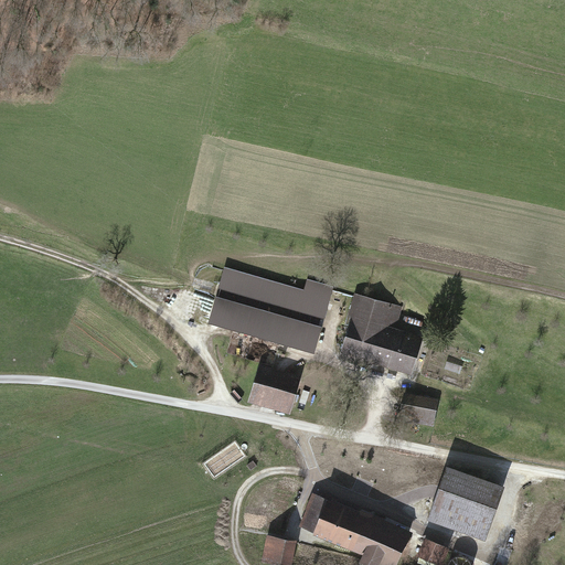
[(341,355),(412,375),(423,334),(401,328),(406,307),(354,292),(352,301),(322,292),(316,316),(350,324),(341,355)]
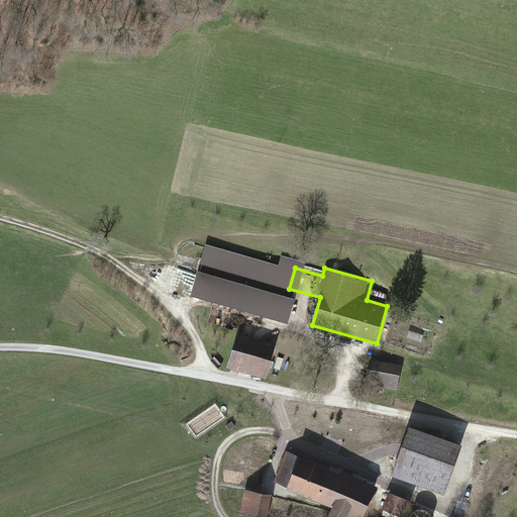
[(275,344),(237,334),(228,369),(266,379),(275,344)]
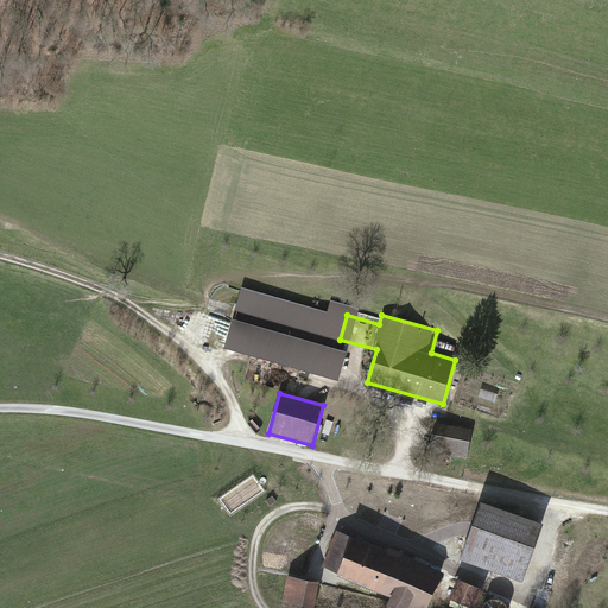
[(430,453),(468,460),(473,431),(435,425),(430,453)]
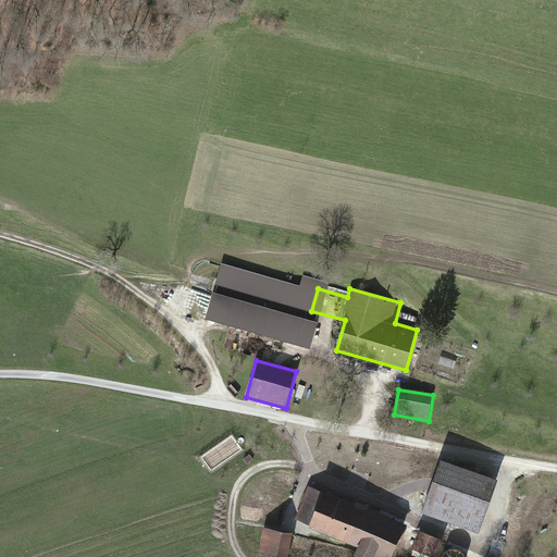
[(423,515),(478,533),(497,480),(442,461),(423,515)]
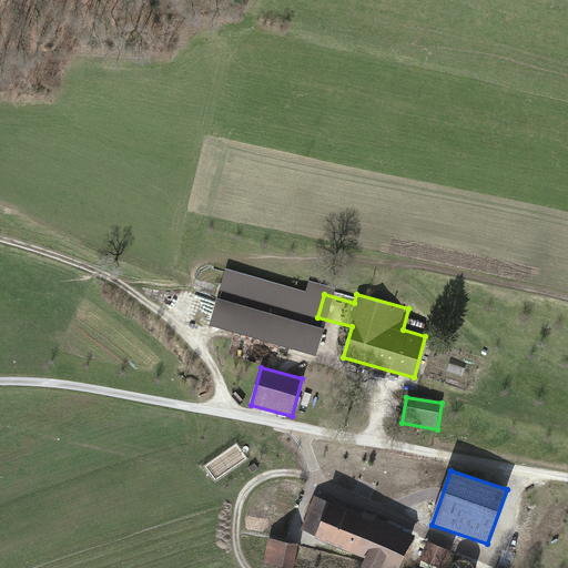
[(381,567),(398,567),(413,536),(314,494),(298,531),(363,559),(359,567),(361,567),(379,567),(381,567)]
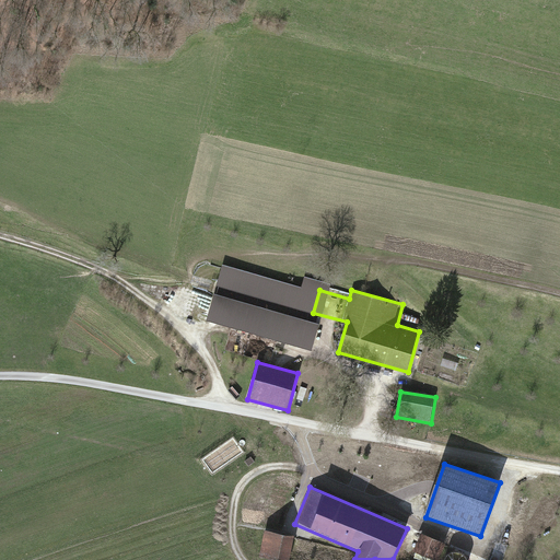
[(269,559),(290,559),(295,537),(269,532),(264,559),(269,559)]
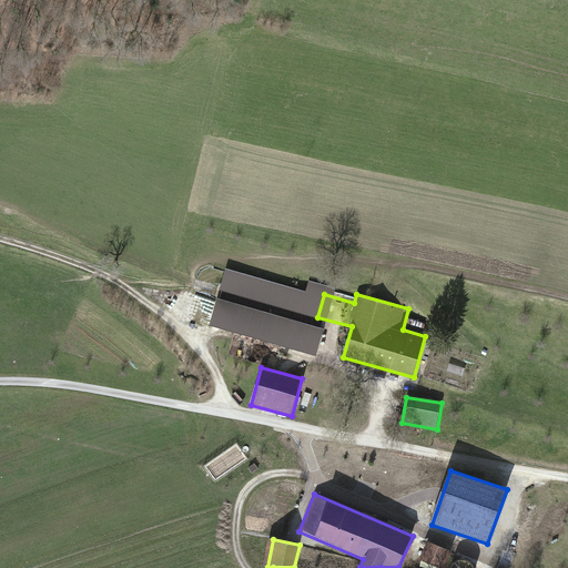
[(422,567),(448,567),(455,554),(428,543),(418,567),(422,567)]
